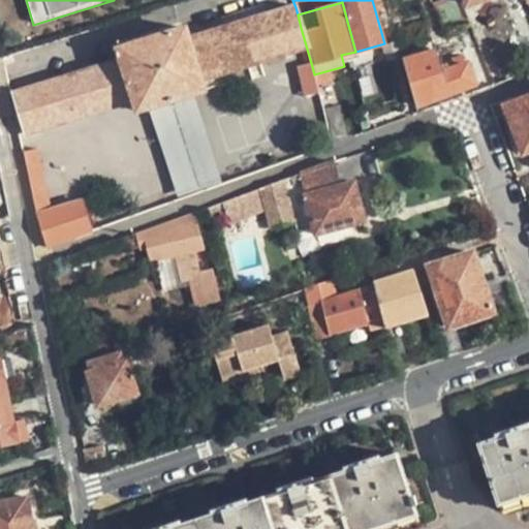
[(188,39),(185,29),(120,49),(123,59),(17,93),(28,131),(135,98),(138,109),(204,89),(200,79),(299,50),(303,65),(311,63),(301,28),(298,14),(296,7),(188,39)]
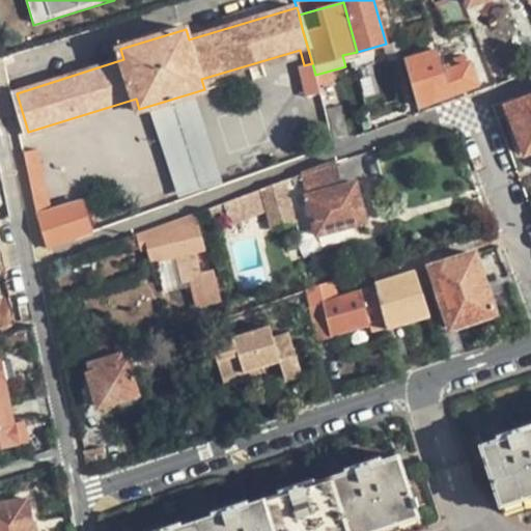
[(441,42),(432,20),(397,31),(403,54),(441,42)]
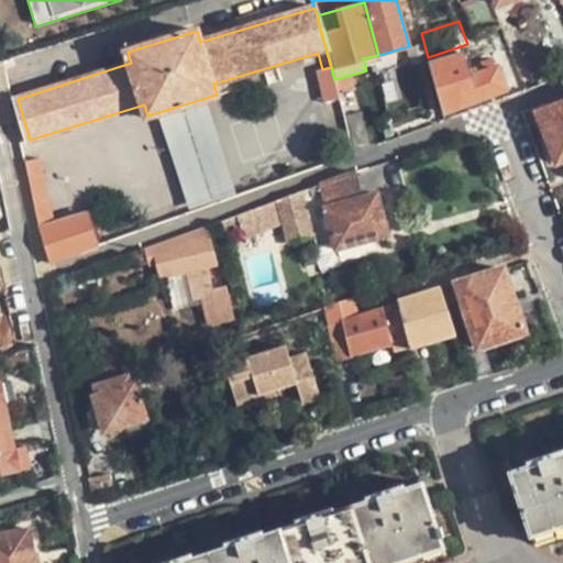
[(465,54),(430,64),(444,111),(506,90),(498,67),(473,76),(465,54)]
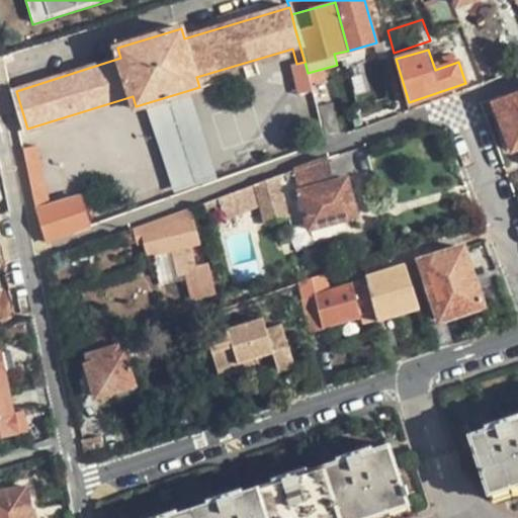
[(299,95),(313,93),(308,73),(305,62),(296,64),(290,67),(299,95)]
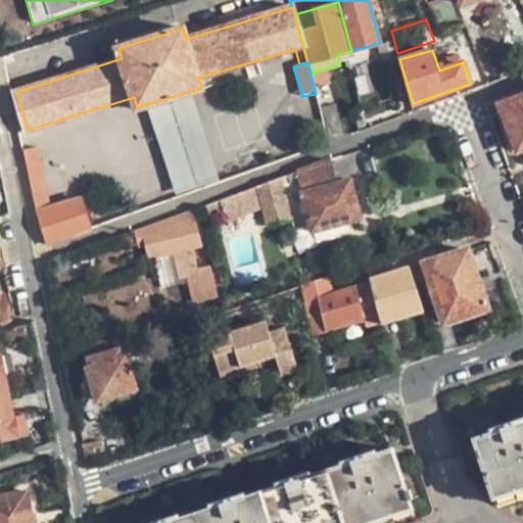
[(218,179),(191,95),(148,107),(173,192),(218,179)]
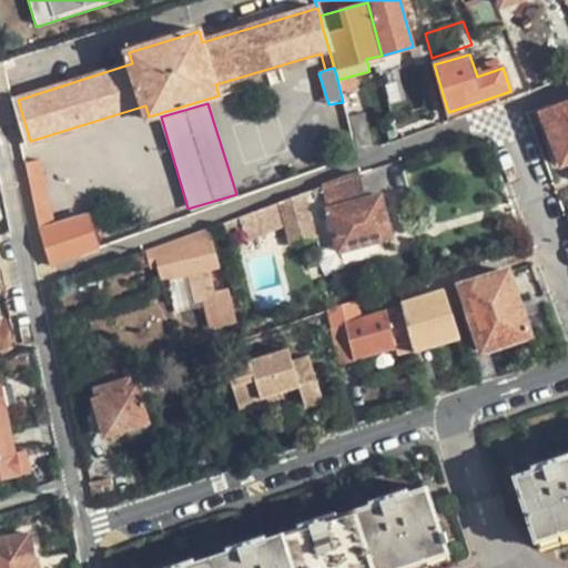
[(567,104),(545,114),(564,163),(567,161),(567,104)]
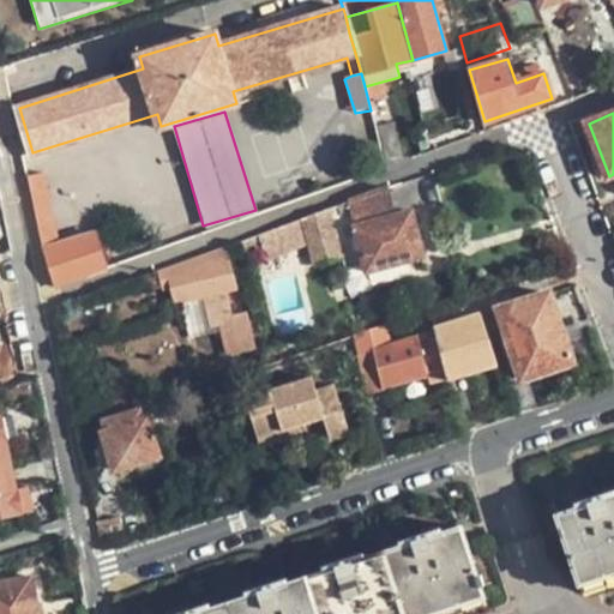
[(395,120),(375,125),(384,161),(404,155),(395,120)]
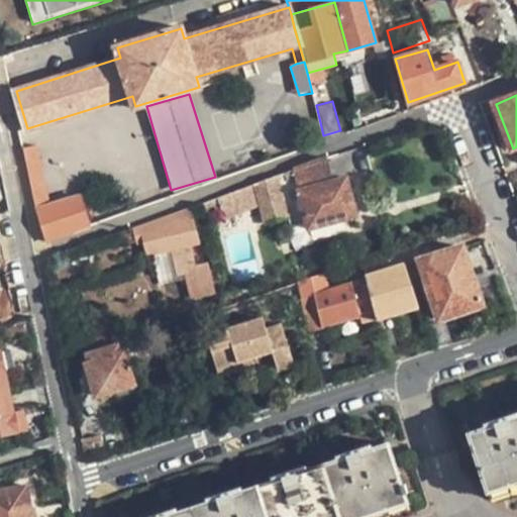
[(26,148),(37,201),(48,198),(37,146),(26,148)]
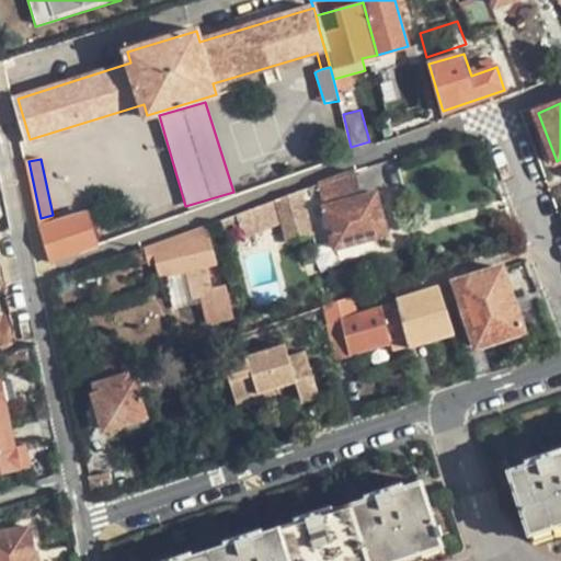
[(359,197),(353,172),(322,184),(281,198),(285,219),(289,239),(316,232),(318,241),(334,237),(336,245),(387,233),(377,194),(359,197)]
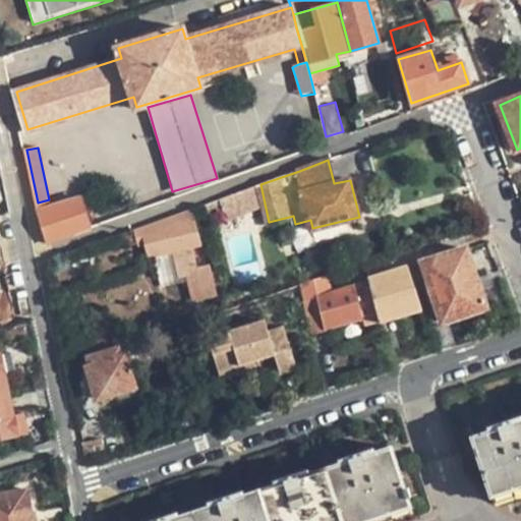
[(261,184),(224,197),(228,212),(229,217),(265,204),(261,184)]
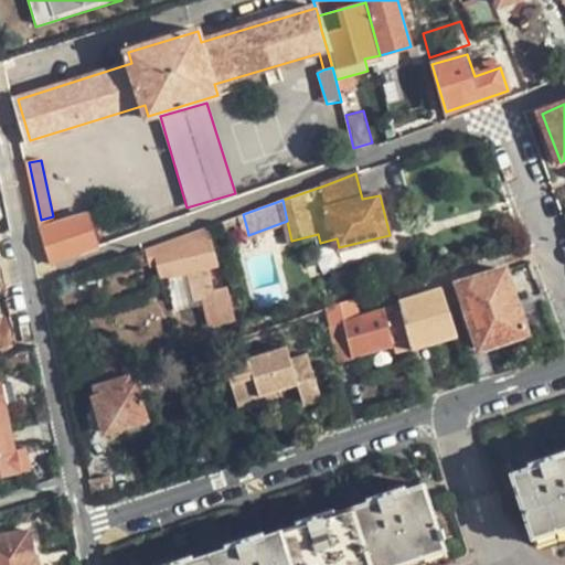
[(220,223),(224,238),(247,230),(243,214),(220,223)]
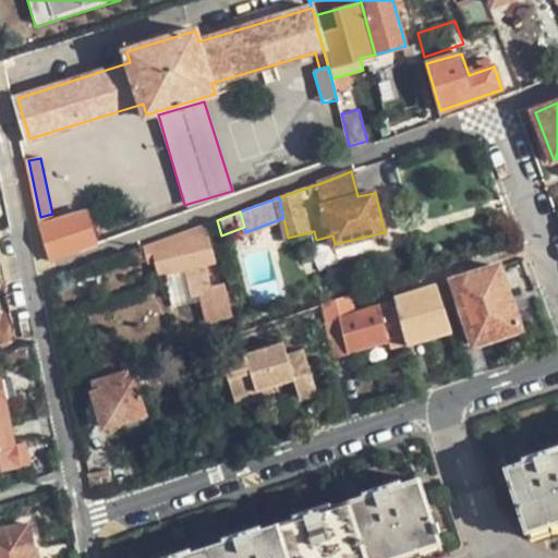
[(52,214),(40,217),(46,240),(49,257),(82,250),(95,244),(85,214),(55,222),(52,214)]
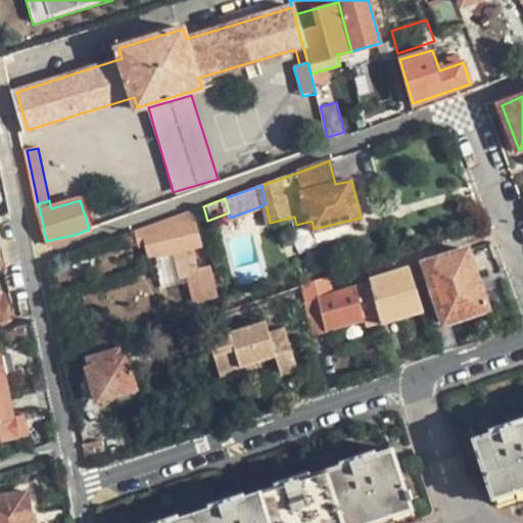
[(199,244),(191,210),(128,234),(131,249),(148,245),(151,259),(174,254),(179,277),(187,275),(193,299),(216,294),(208,266),(195,269),(190,247),(199,244)]
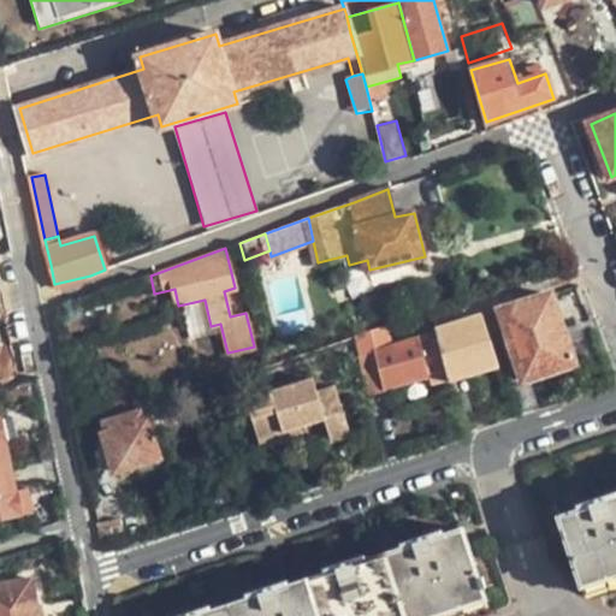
[(525,379),(576,363),(555,291),(503,308),(525,379)]
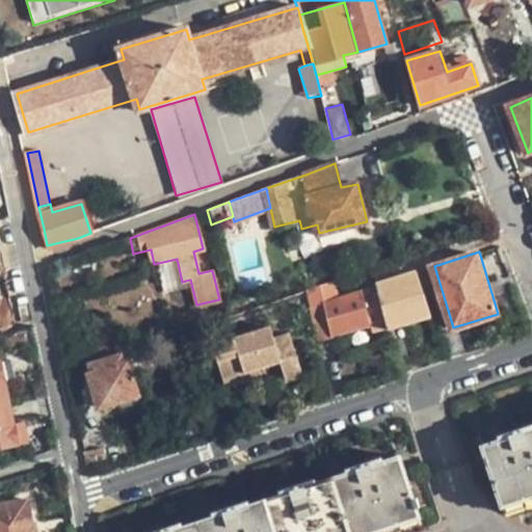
[(389,327),(432,315),(418,270),(378,283),(378,286),(382,303),(389,327)]
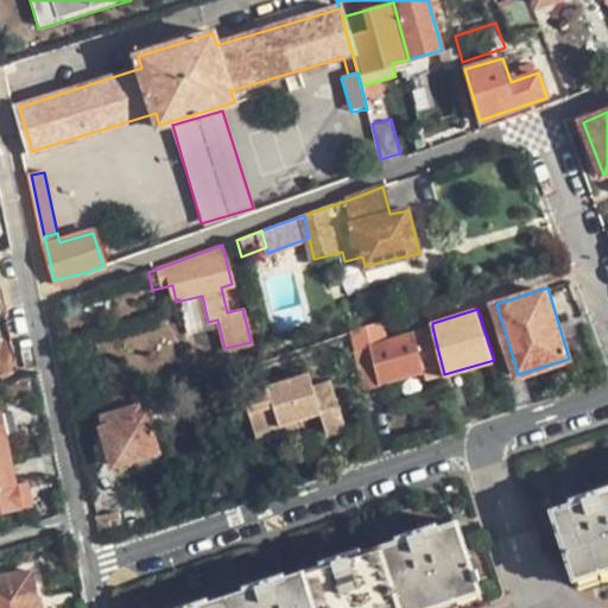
[(432,327),(416,330),(420,352),(425,350),(437,347),(432,327)]
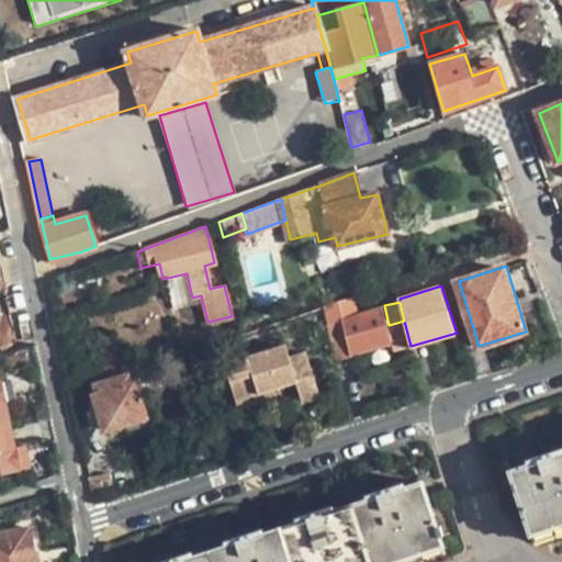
[(344,321),(328,325),(336,359),(351,353),(352,356),(393,345),(389,325),(384,305),(343,318),(344,321)]
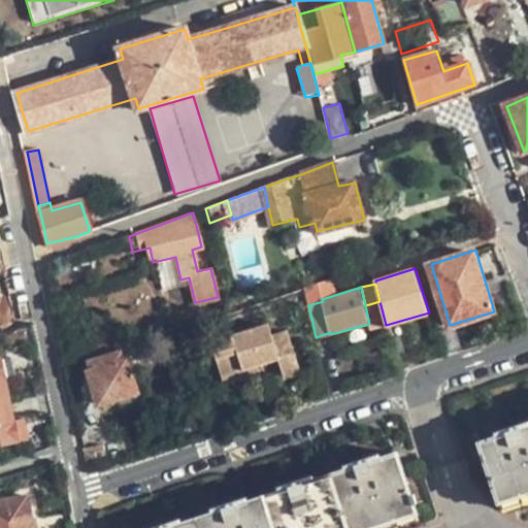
[(380,301),(369,304),(373,326),(386,325),(380,301)]
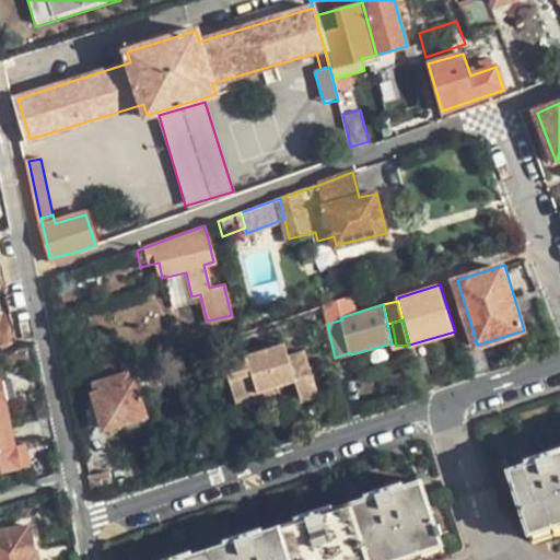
[(303,338),(286,345),(288,356),(306,351),(303,338)]
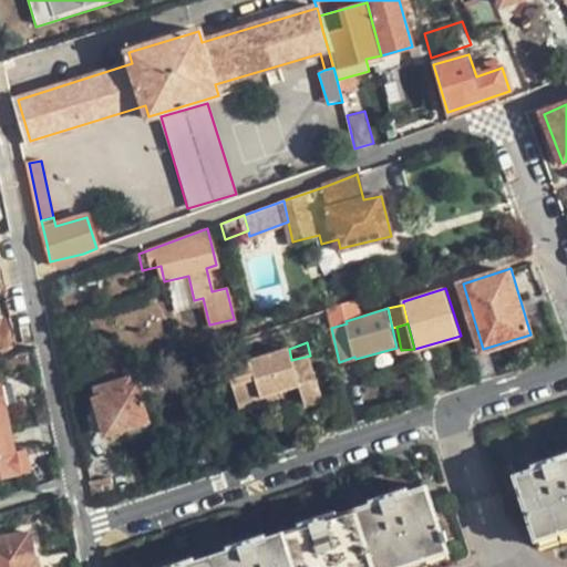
[(291,360),(289,349),(285,349),(228,366),(239,410),(264,404),(263,395),(292,388),(299,387),(318,381),(310,356),(291,360)]
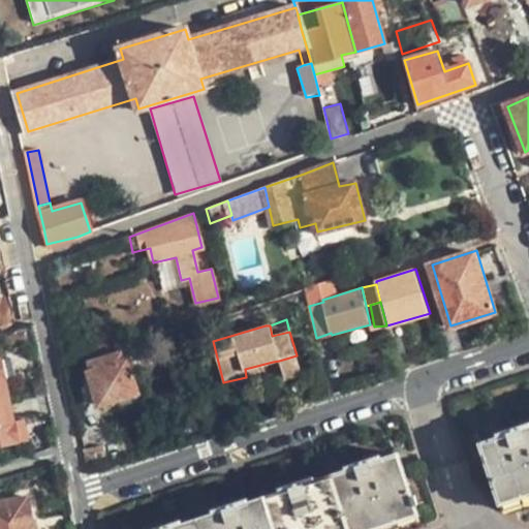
[(11,351),(35,346),(31,327),(7,332),(11,351)]
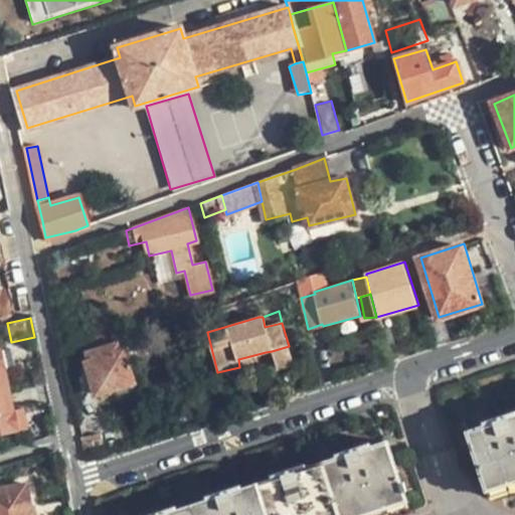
[(91,326),(97,348),(118,341),(112,319),(91,326)]
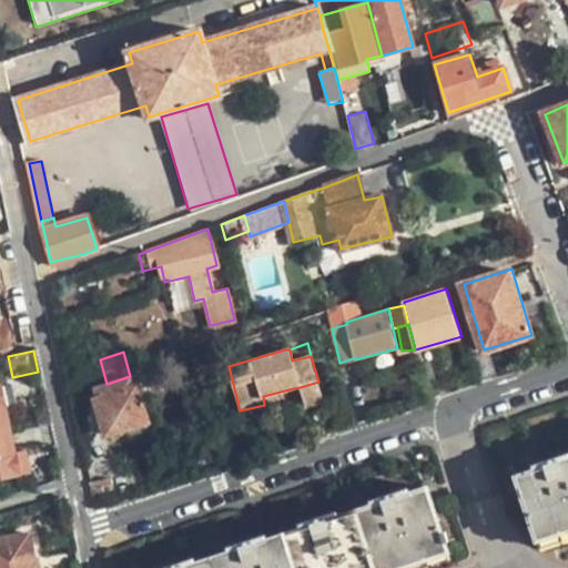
[(95,397),(137,384),(134,375),(130,376),(107,384),(93,388),(95,397)]
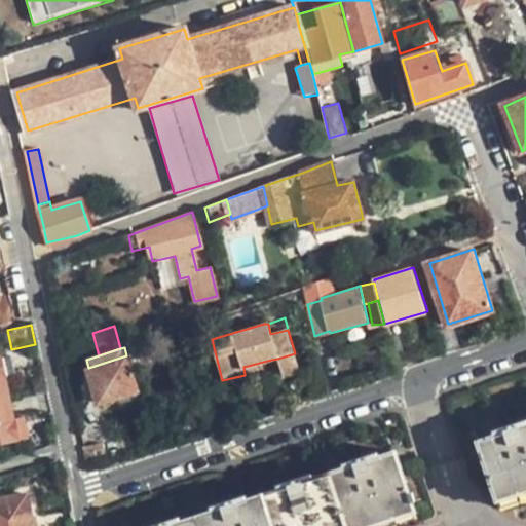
[(404,349),(390,353),(393,371),(407,366),(404,349)]
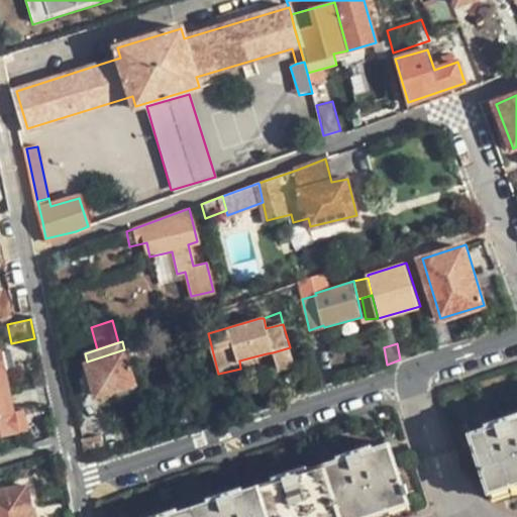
[(273,352),(277,370),(294,366),(290,347),(273,352)]
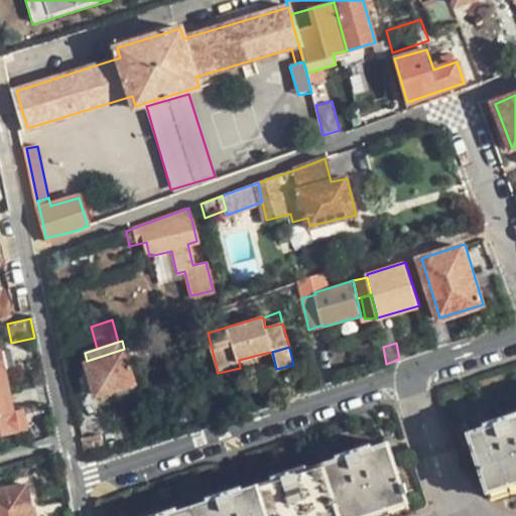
[(124,349),(87,361),(98,394),(135,383),(124,349)]
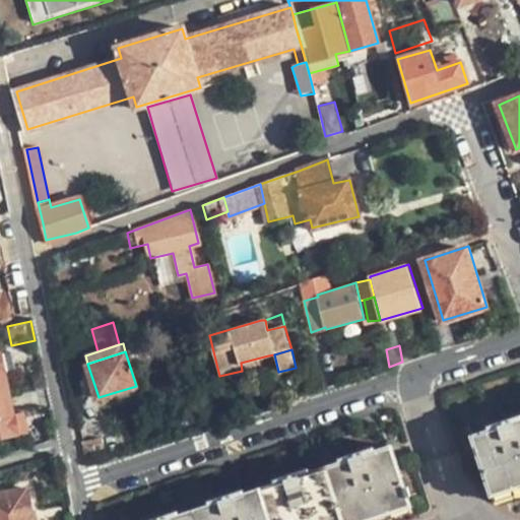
[(0,397),(10,395),(1,355),(0,354),(0,397)]
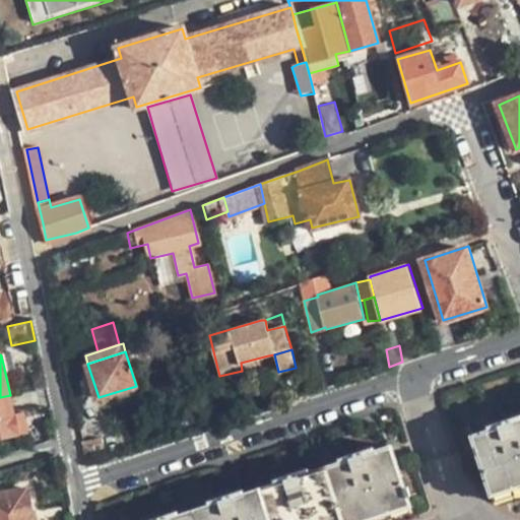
[(262,371),(278,372),(274,354),(268,355),(241,363),(242,371),(244,374),(262,371)]
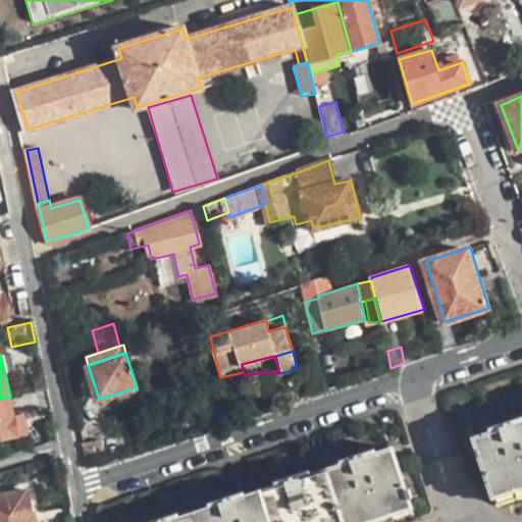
[(0,437),(18,434),(10,397),(0,399),(0,437)]
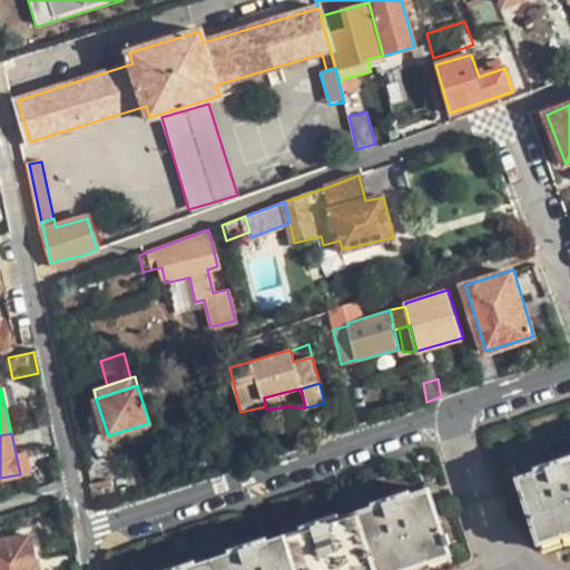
[(569,461),(520,478),(540,539),(569,529),(569,461)]
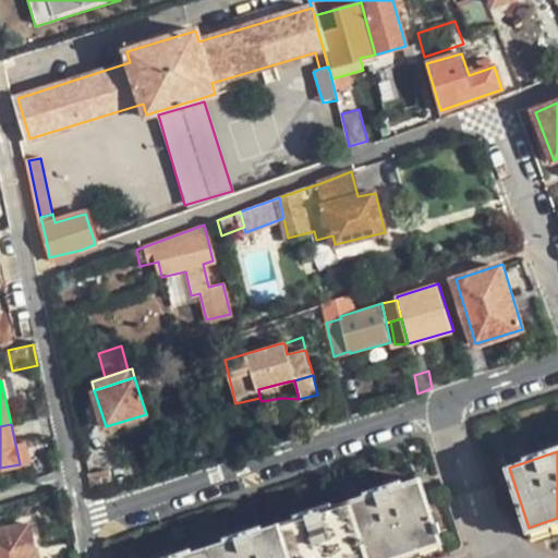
[(107,471),(91,475),(95,500),(113,495),(107,471)]
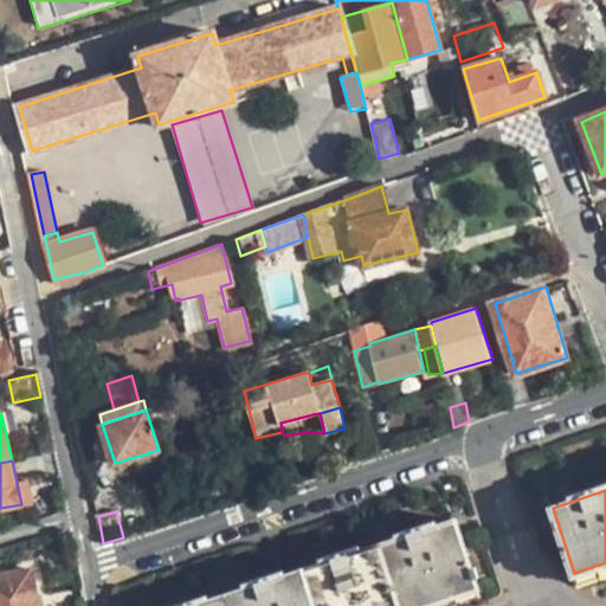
[(419,605),(475,587),(455,520),(361,550),(191,605),(419,605)]
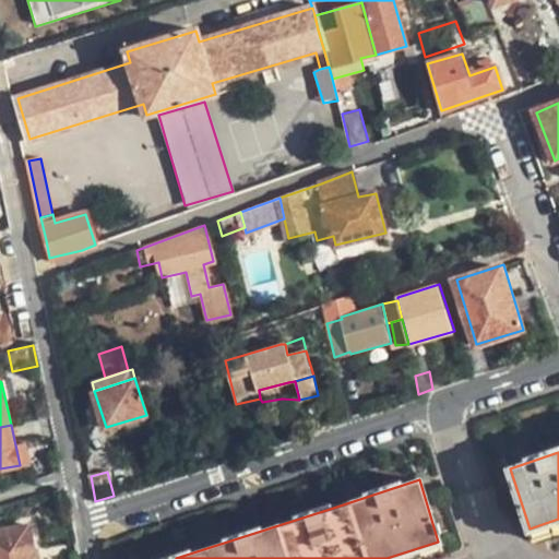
[(30,526),(0,531),(0,558),(39,558),(37,546),(34,547),(30,526)]
